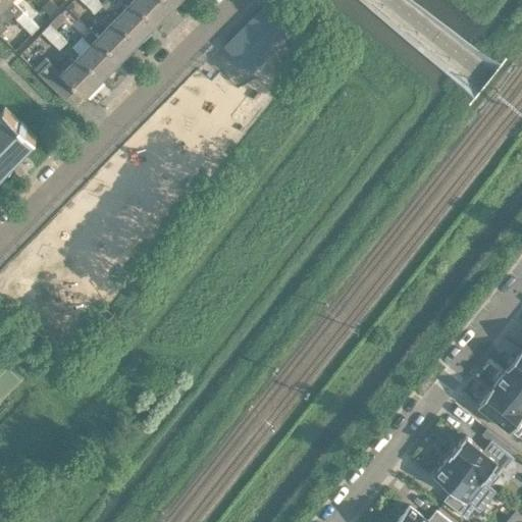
[(10,0),(0,0),(0,1),(4,5),(3,6),(12,15),(15,18),(16,17),(22,11),(10,0)]
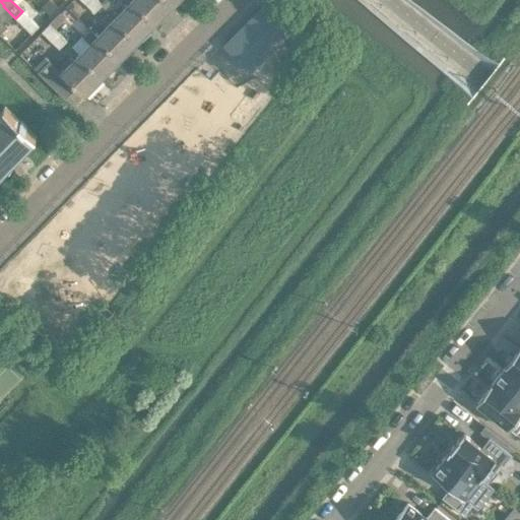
[(93,13),(102,6),(102,5),(96,0),(89,0),(85,5),(93,13)]
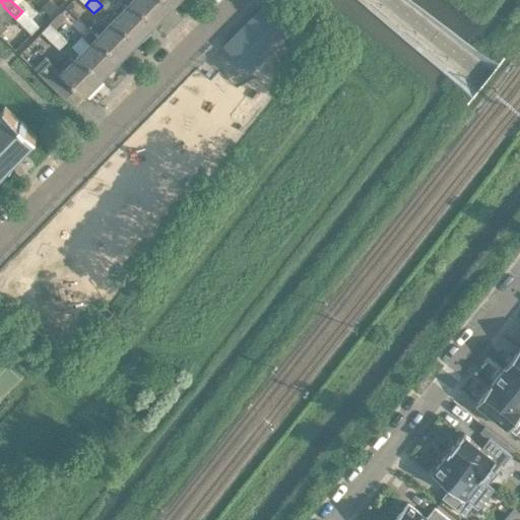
[(137,41),(151,26),(154,22),(131,0),(114,18),(137,41)]
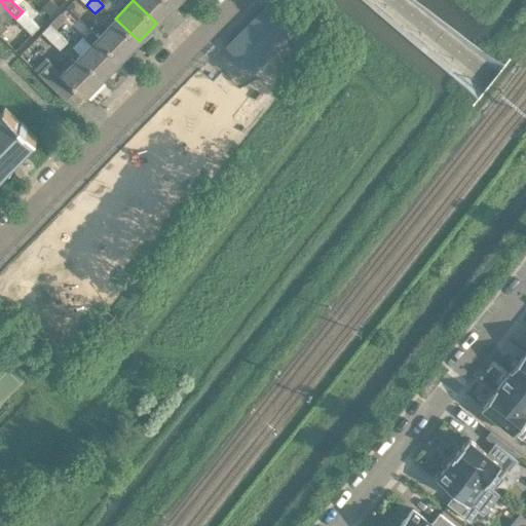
[(133,0),(156,23),(175,4),(170,0),(133,0)]
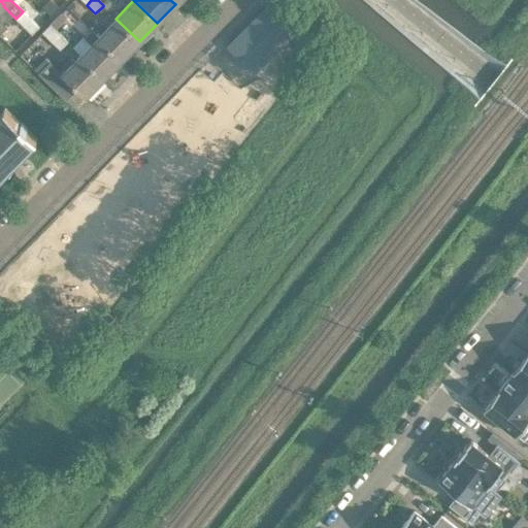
[(301,24),(276,0),(271,0),(227,46),(253,72),(291,34),(308,52),(319,41),(301,24)]
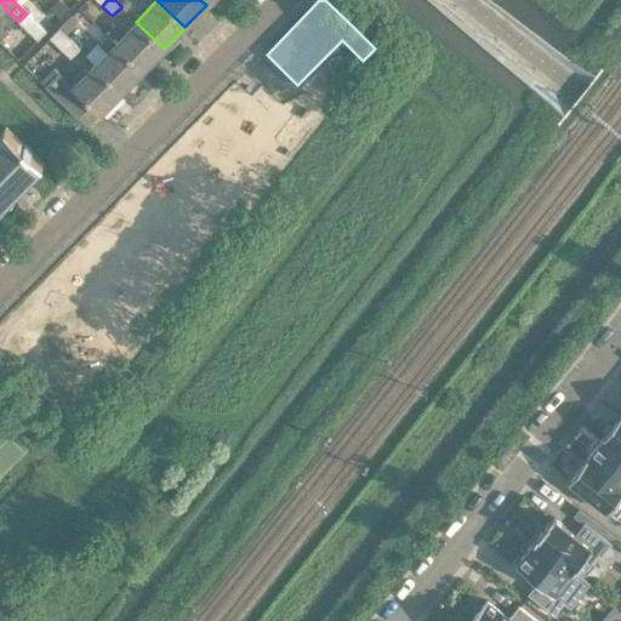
[(4,7),(5,6),(0,1),(0,38),(7,32),(4,28),(15,18),(4,7)]
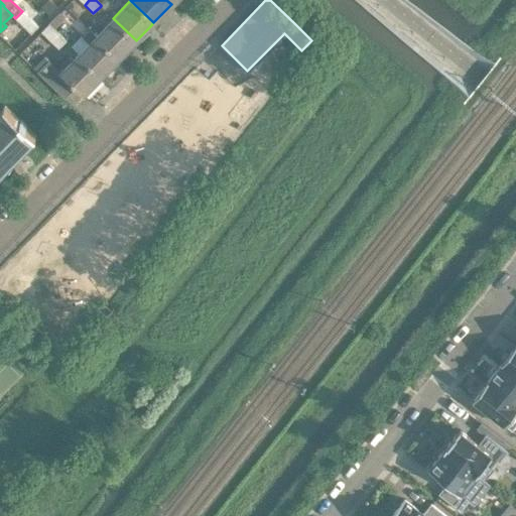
[(66,6),(48,23),(54,28),(71,12),(66,6)]
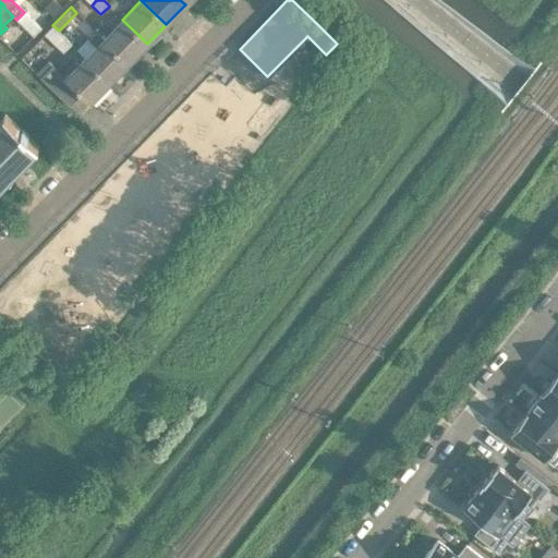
[(24,11),(17,19),(16,20),(25,27),(33,20),(24,11)]
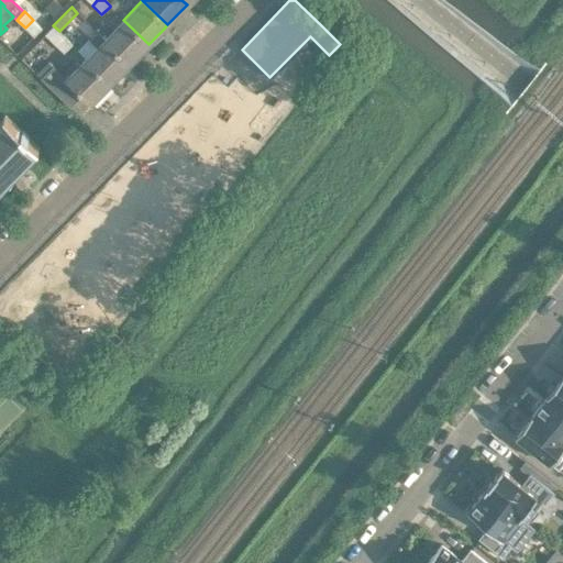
[(34,36),(42,29),(33,20),(25,28),(34,36)]
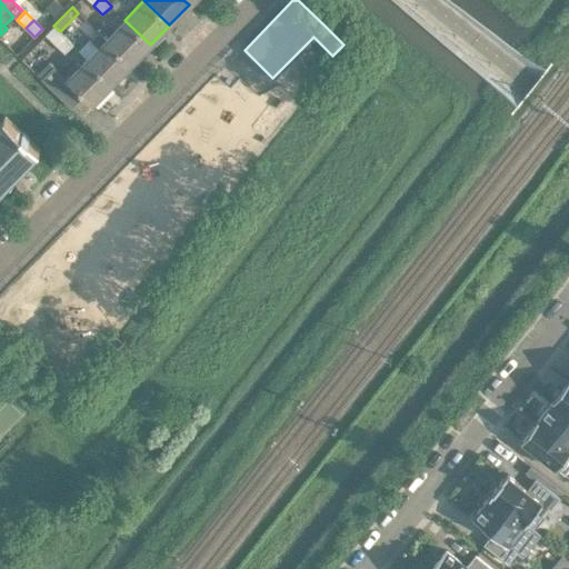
[(130,65),(150,45),(125,20),(106,40),(130,65)]
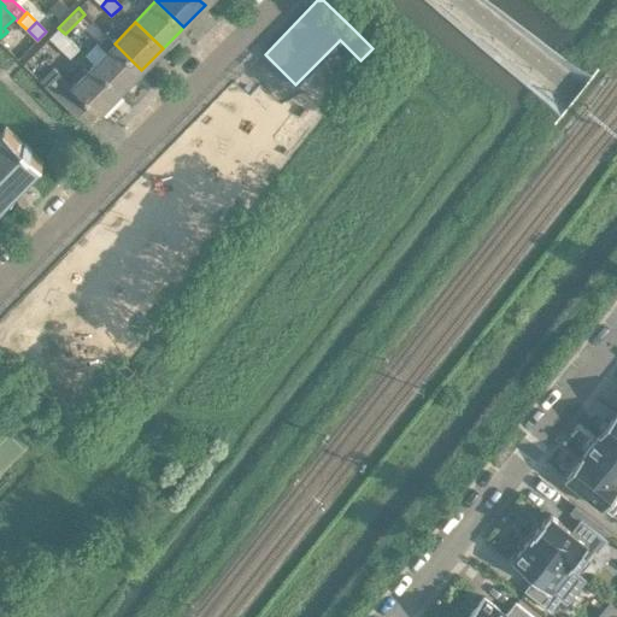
[(65,34),(58,28),(48,37),(59,48),(69,39),(65,34)]
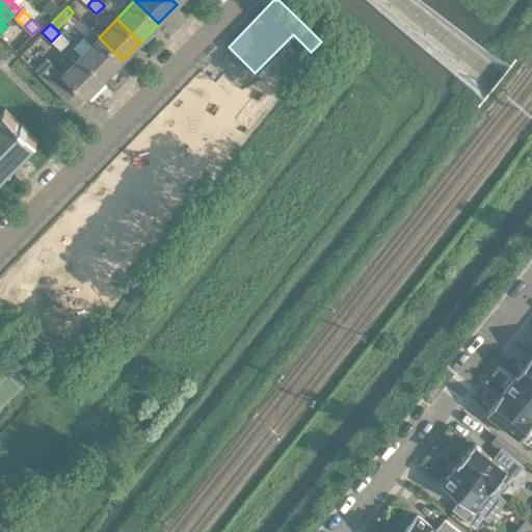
[(69,42),(59,33),(51,42),(60,50),(69,42)]
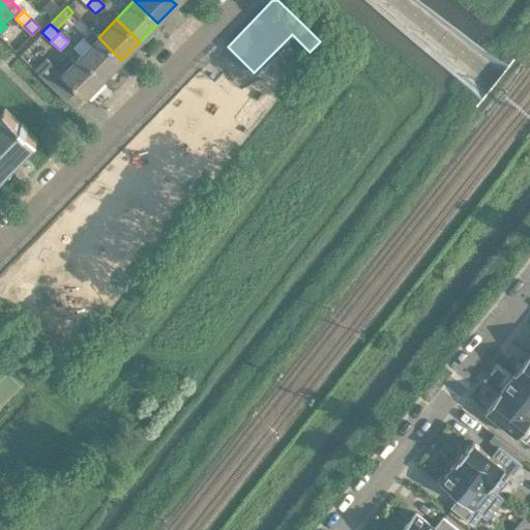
[(104,79),(118,64),(121,60),(98,37),(80,55),(104,79)]
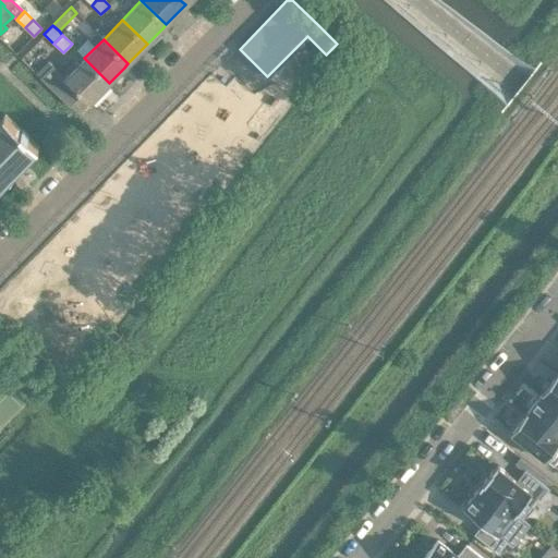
[(89,102),(109,83),(84,58),(65,77),(64,79),(81,94),(89,102)]
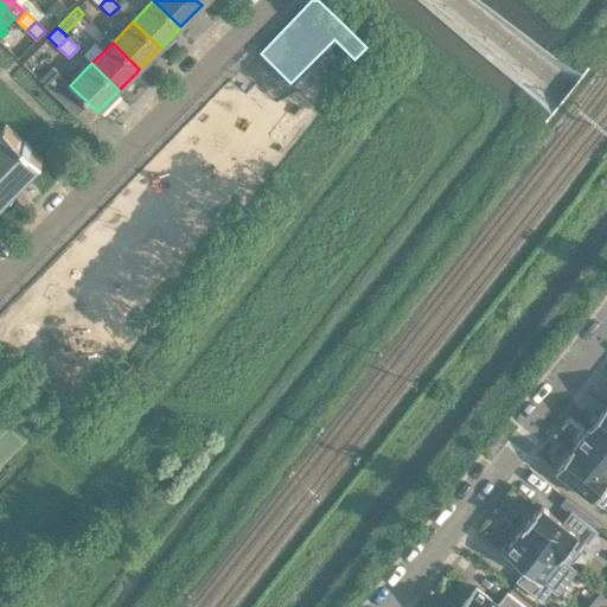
[(43,84),(57,70),(52,66),(39,80),(43,84)]
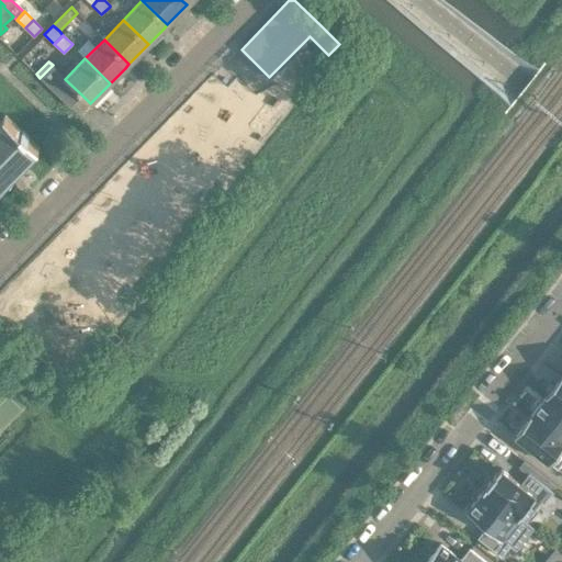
[(69,107),(81,94),(65,79),(66,78),(53,65),(40,78),(69,107)]
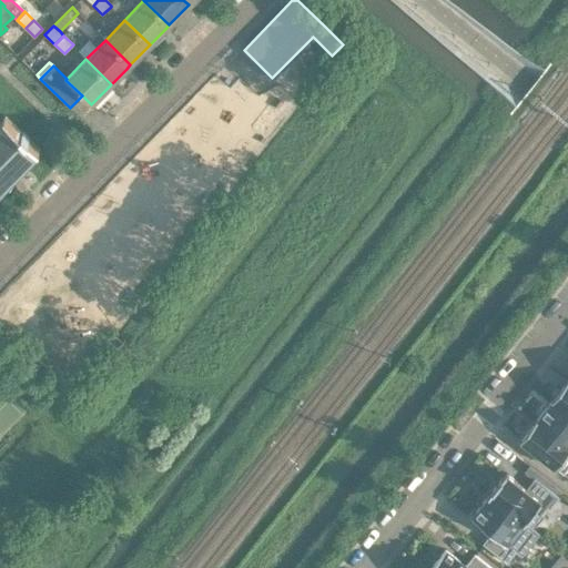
[(3,118),(0,121),(0,186),(7,181),(10,183),(16,173),(14,172),(37,150),(37,151),(38,150),(27,139),(28,138),(22,132),(21,133),(4,117),(3,118)]
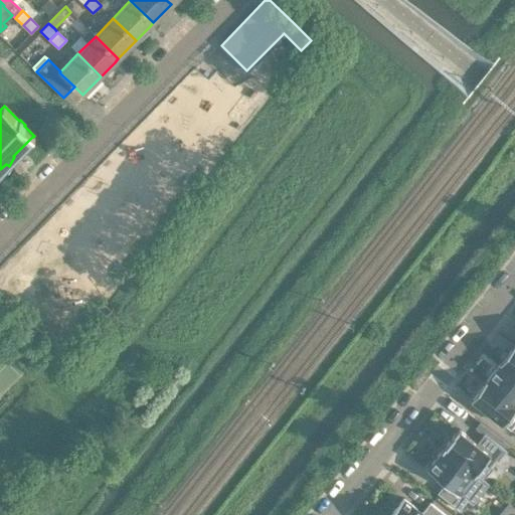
[(514,373),(514,344),(500,361),(514,373)]
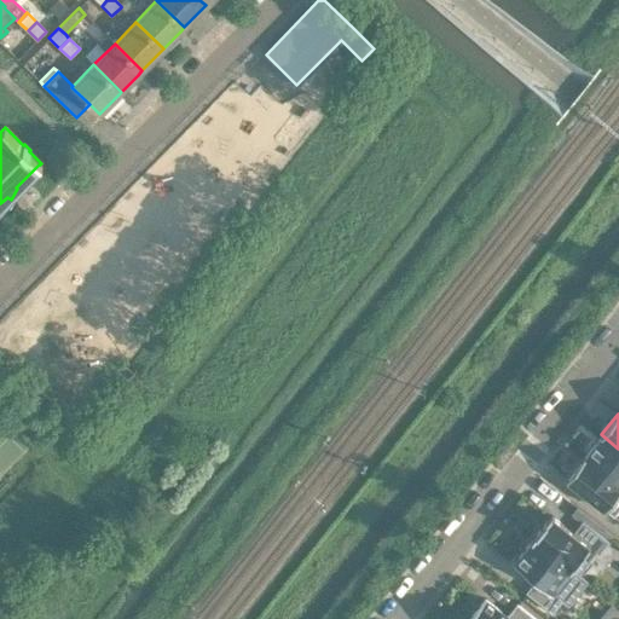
[(618,449),(601,434),(583,456),(618,484),(618,449)]
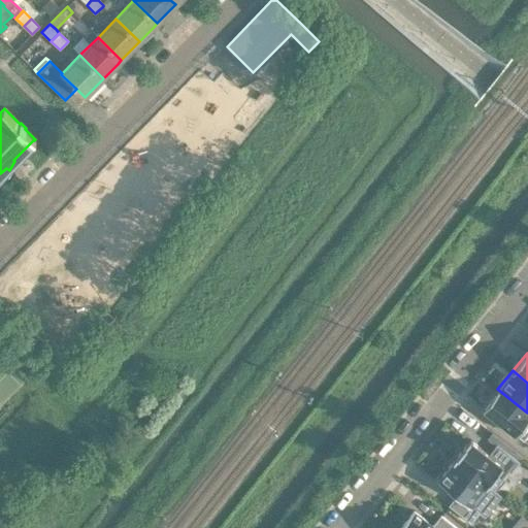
[(527,413),(497,389),(483,408),(515,434),(527,418),(527,413)]
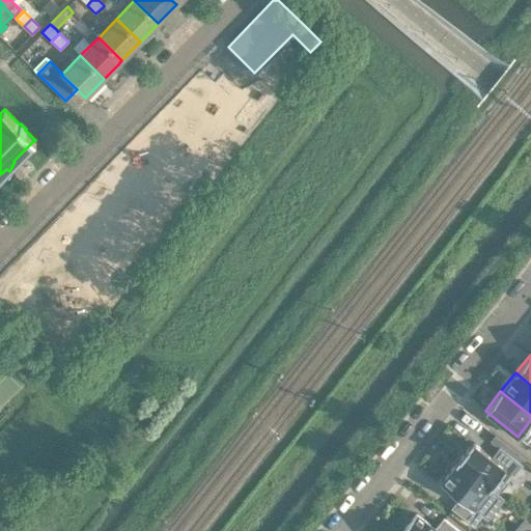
[(472,441),(455,462),(503,499),(503,498),(496,492),(510,474),(512,475),(522,464),(499,446),(491,456),(472,441)]
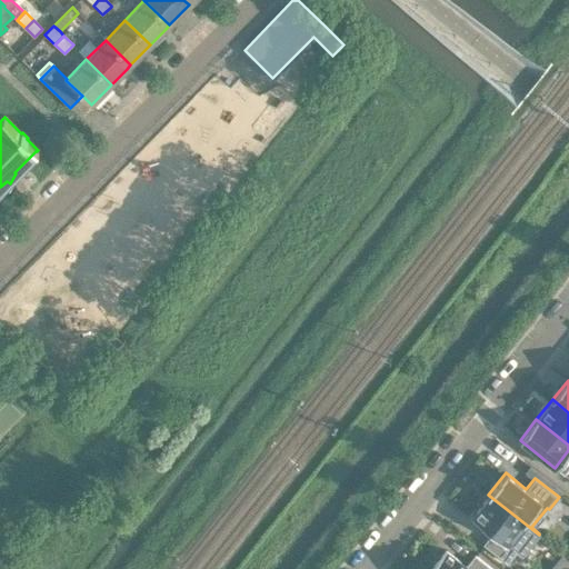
[(521,556),(539,535),(488,495),(488,496),(471,517),(491,532),(482,543),(507,562),(516,551),(521,556)]
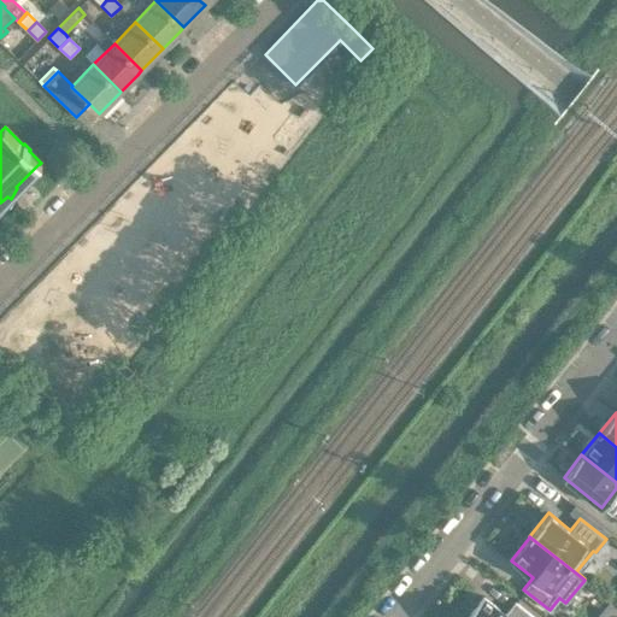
[(465,616),(534,616),(515,601),(505,613),(482,597),(465,616)]
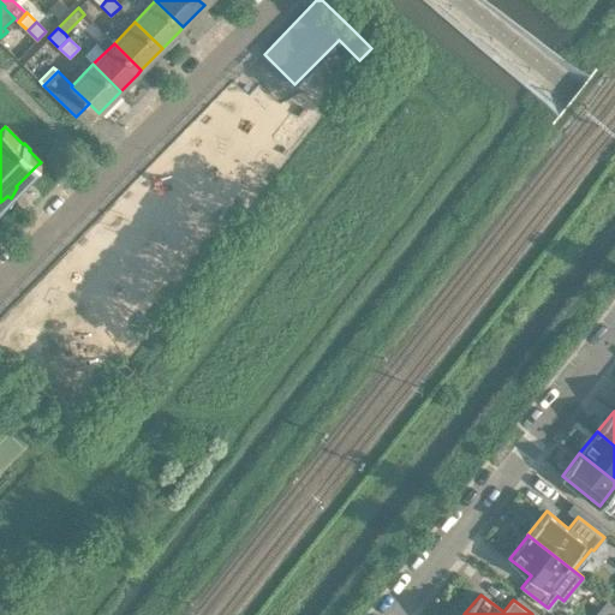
[(611,614),(614,611),(614,604),(607,598),(593,614),(611,614)]
